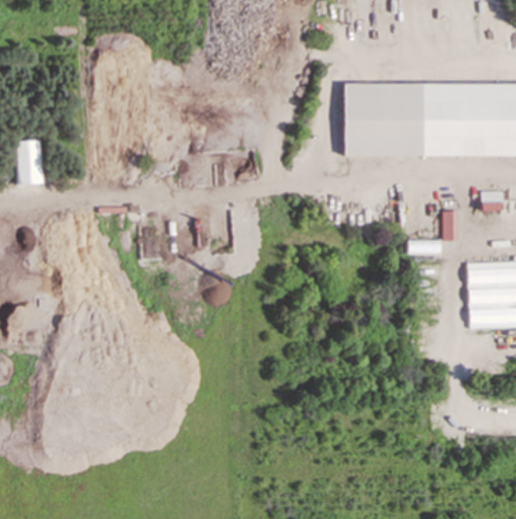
[(515,83),(344,84),(344,156),(515,155),(515,83)]
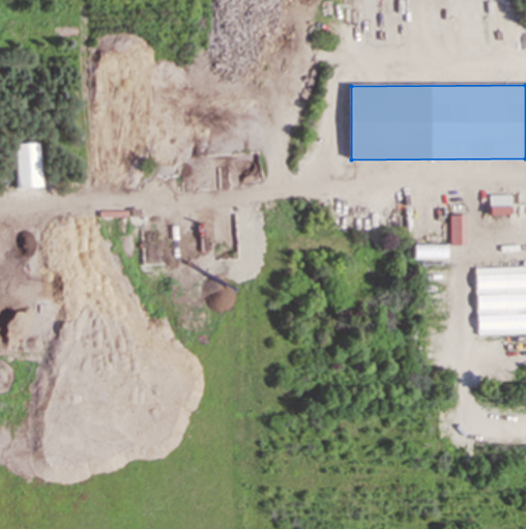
[(18,144),(19,188),(44,187),(42,143),(18,144)]
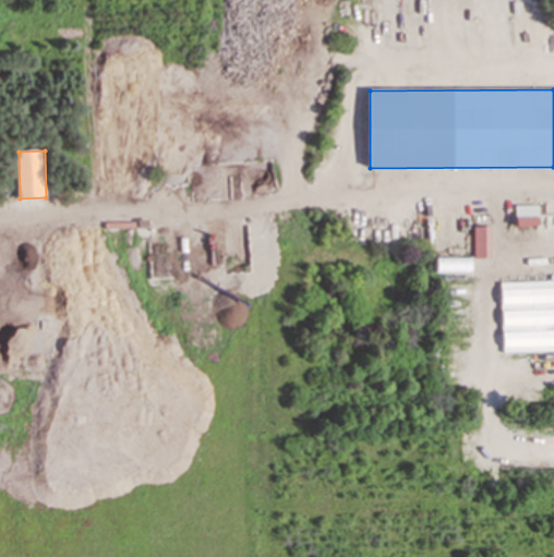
[(516,226),(539,227),(540,206),(517,205),(516,226)]
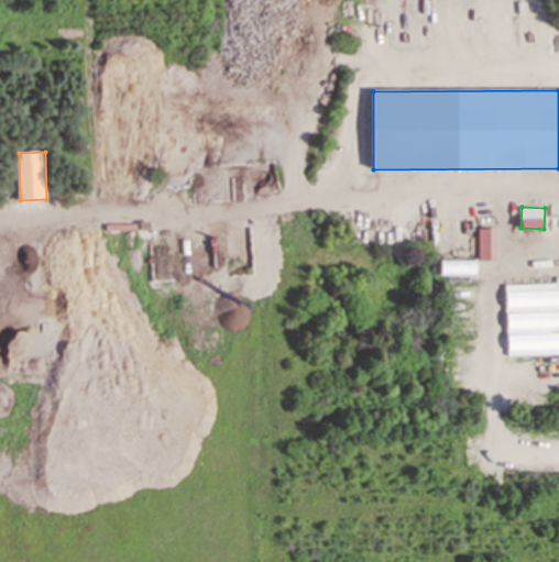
[(496,229),(479,229),(480,262),(497,261),(496,229)]
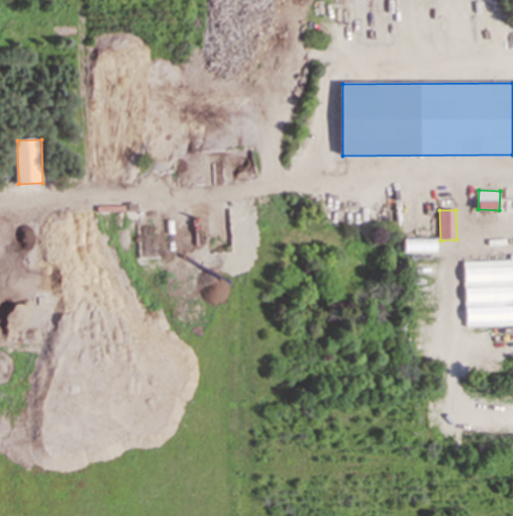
[(438,237),(405,238),(406,253),(438,252),(438,237)]
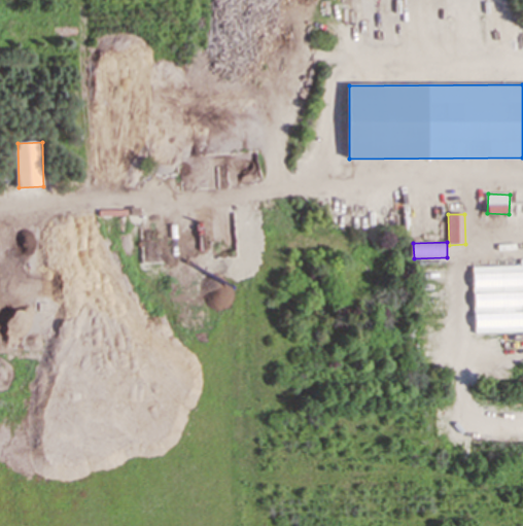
[(474,267),(476,334),(522,331),(522,259),(522,265),(474,267)]
